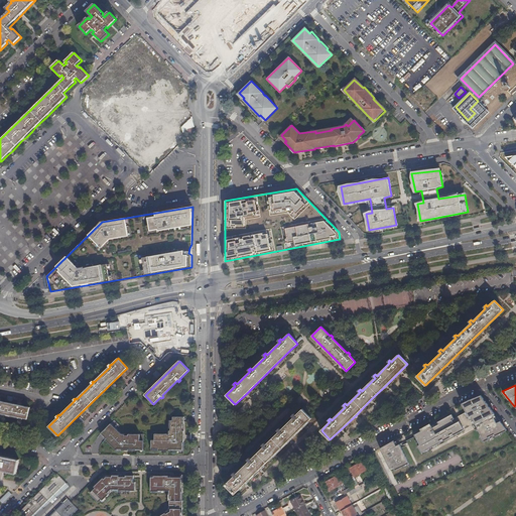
[(491,437),(504,430),(506,428),(481,395),(470,400),(463,402),(468,411),(471,416),(473,415),(483,433),(482,433),(486,440),(491,437)]
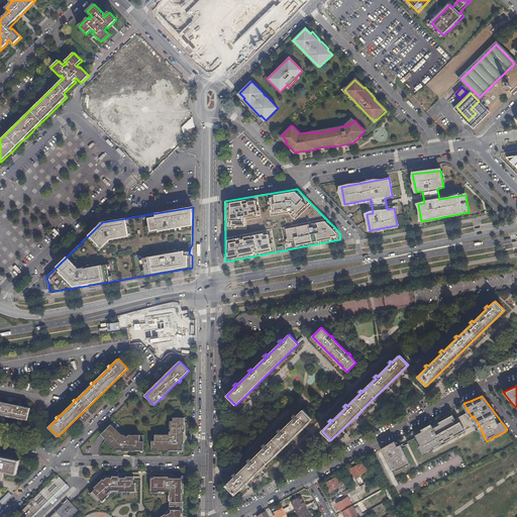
[(0,414),(27,420),(30,408),(21,406),(19,406),(19,404),(16,403),(16,405),(0,402),(0,414)]
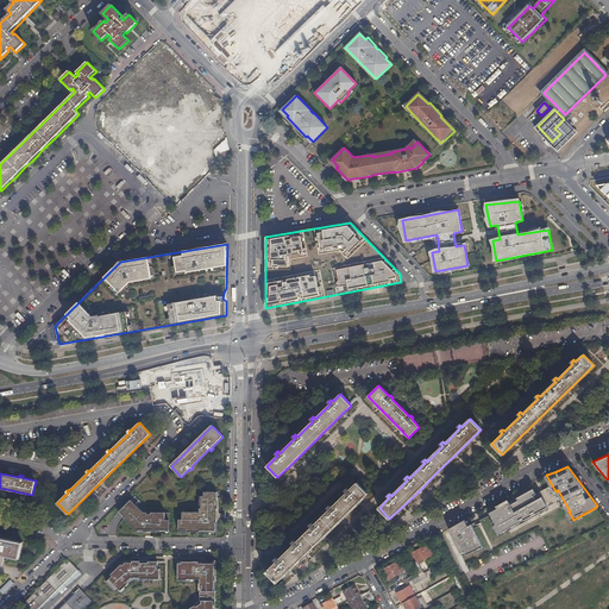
[(314,525),(312,522),(309,525),(312,527),(296,542),(294,540),(292,542),(294,545),(280,559),(277,557),(274,559),(276,562),(267,572),(277,583),(296,564),(308,552),(343,519),(360,501),(368,494),(357,483),(349,490),(347,488),(345,490),(347,493),(332,508),(330,506),(327,508),(330,509),(314,525)]
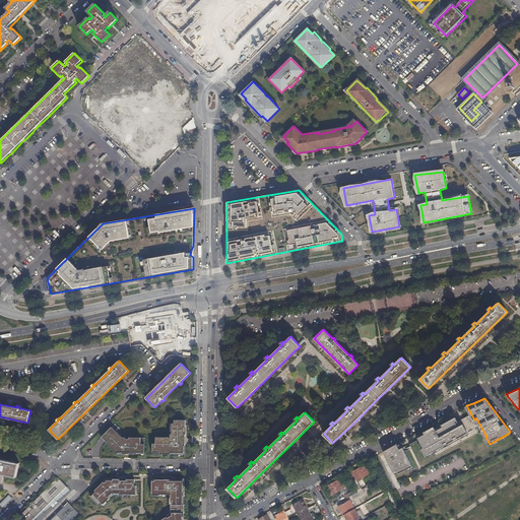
[(459,420),(456,416),(419,438),(425,447),(423,448),(427,456),(446,445),(445,443),(448,441),(449,443),(456,440),(455,438),(458,436),(459,438),(469,432),(464,424),(459,426),(457,421),(459,420)]
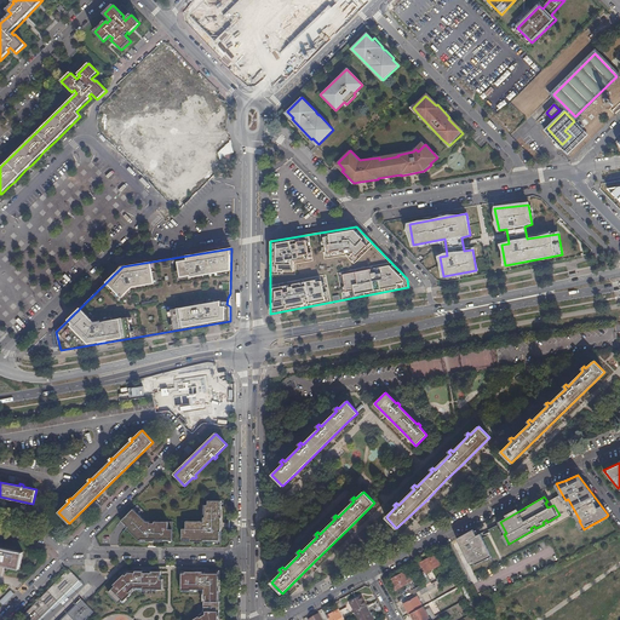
[(182,530),(182,541),(190,541),(190,544),(219,544),(219,533),(220,534),(220,520),(219,520),(219,512),(220,512),(222,503),(208,503),(208,507),(204,507),(204,524),(201,524),(202,523),(187,523),(187,530),(182,530)]
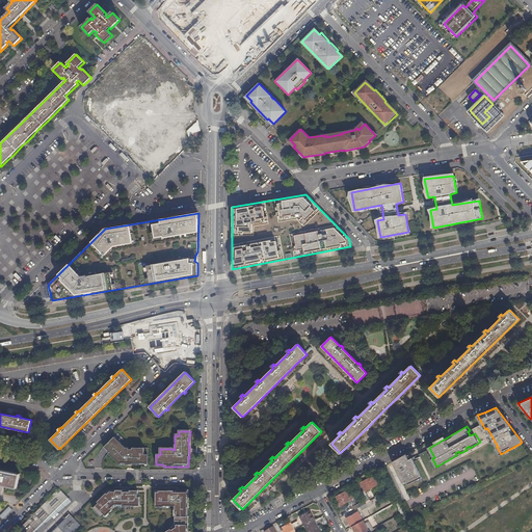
[(109,454),(121,466),(122,464),(126,464),(126,466),(136,466),(136,464),(148,464),(148,449),(133,449),(133,450),(129,450),(129,449),(126,449),(121,444),(124,441),(118,434),(105,448),(110,453),(109,454)]
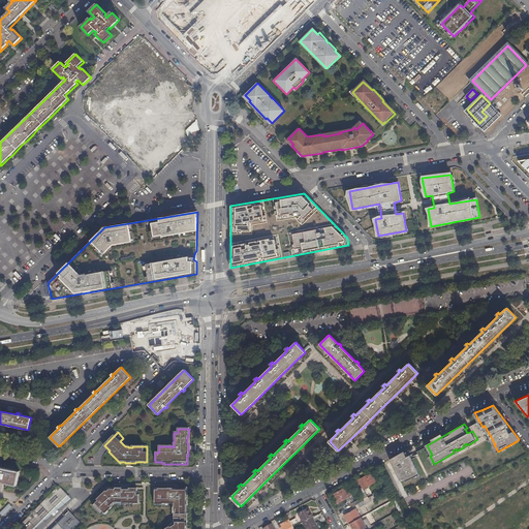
[(454,453),(434,464),(435,465),(478,441),(477,439),(467,445),(466,443),(463,445),(464,447),(457,450),(456,448),(453,450),(454,453)]
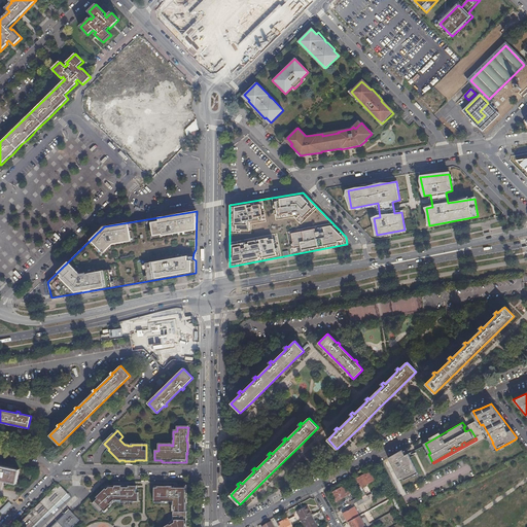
[(515,440),(501,447),(502,448),(515,441),(515,440)]
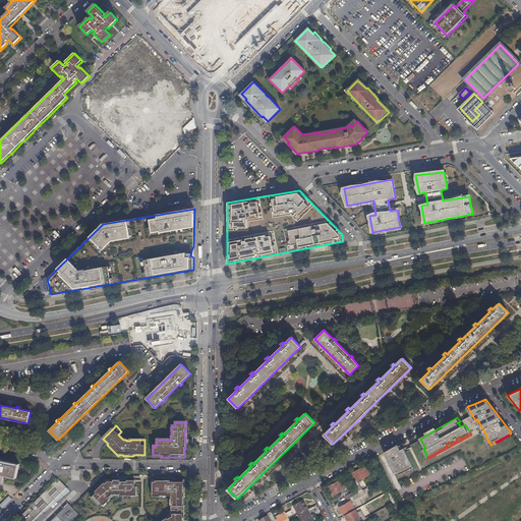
[(399,444),(385,452),(398,476),(401,474),(403,477),(416,470),(406,451),(404,448),(401,449),(399,444)]
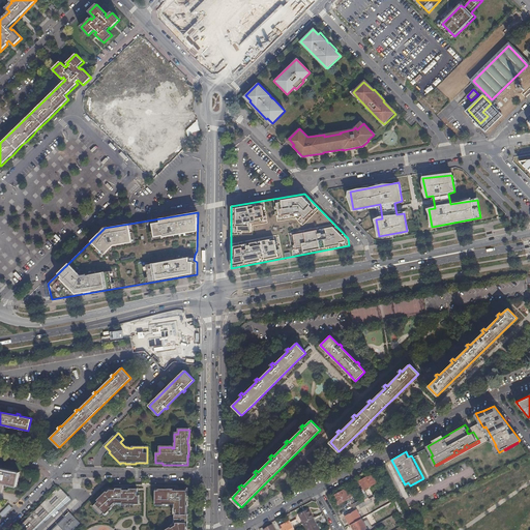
[(0,468),(0,482),(3,483),(4,482),(8,483),(8,484),(16,486),(18,472),(0,468)]
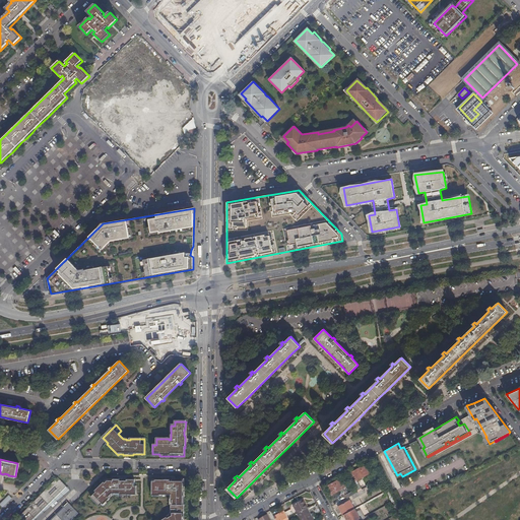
[(365,469),(363,466),(352,472),(356,480),(370,473),(368,468),(365,469)]
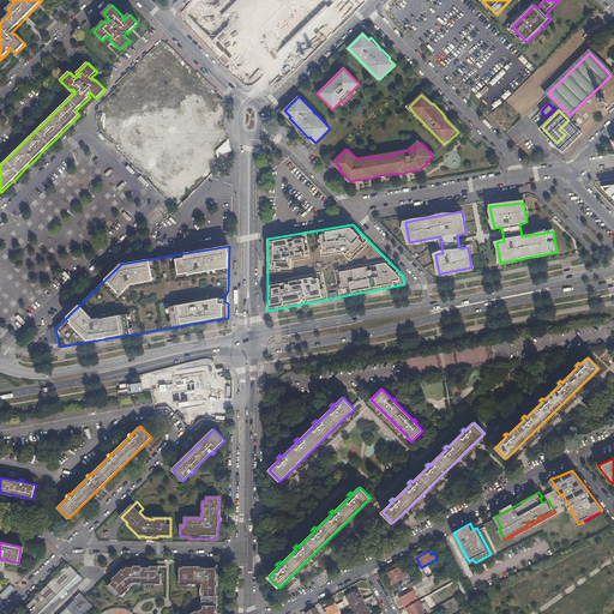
[(35,613),(77,573),(70,565),(19,613),(35,613)]
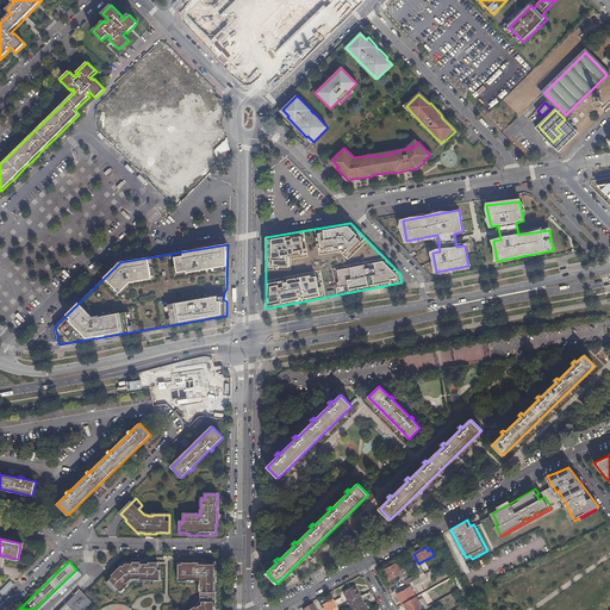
[(141,562),(125,561),(111,574),(113,577),(106,583),(117,593),(120,590),(122,591),(134,579),(134,578),(141,578),(139,582),(153,582),(153,579),(160,580),(160,570),(157,570),(157,562),(149,562),(149,564),(141,564),(141,562)]
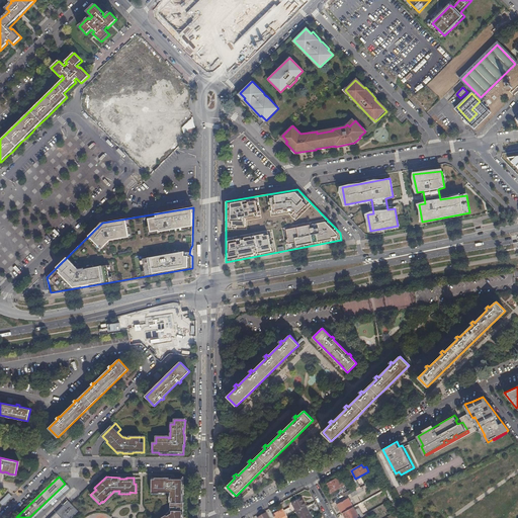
[(343,486),(339,478),(326,485),(330,494),(343,486)]
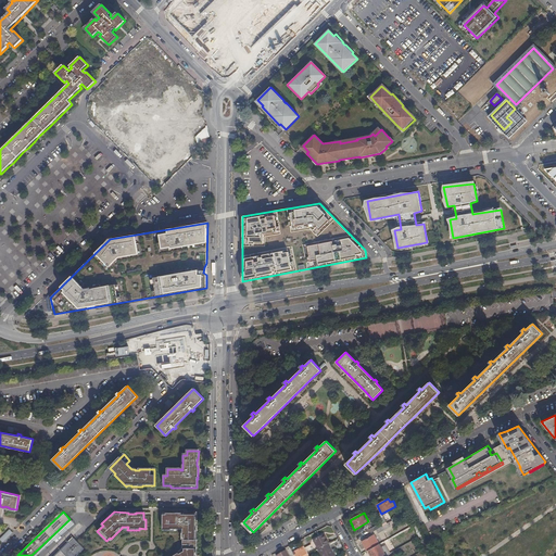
[(163,516),(162,531),(171,531),(171,530),(182,530),(182,536),(181,536),(181,541),(181,552),(173,555),(194,555),(197,541),(194,541),(196,534),(197,534),(197,518),(196,518),(196,515),(165,514),(165,516),(163,516)]
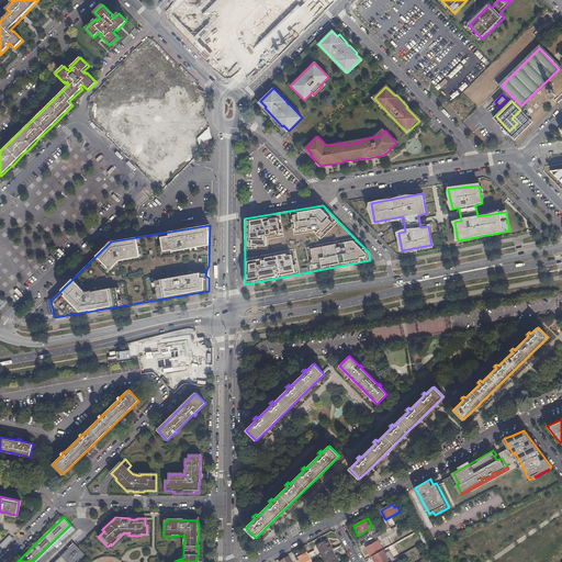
[(386,532),(391,530),(384,520),(381,523),(384,529),(386,532)]
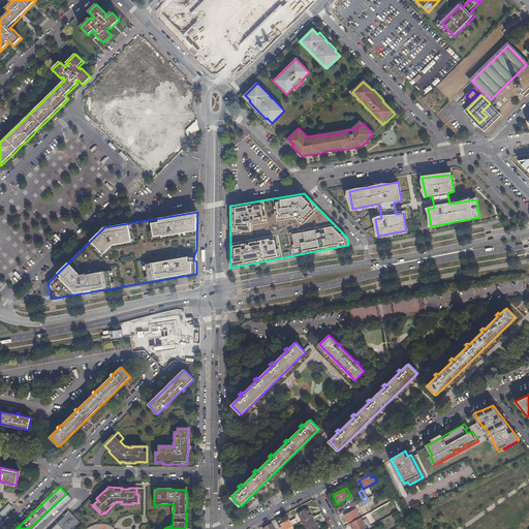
[(353,507),(358,504),(364,501),(362,498),(351,504),(353,507)]
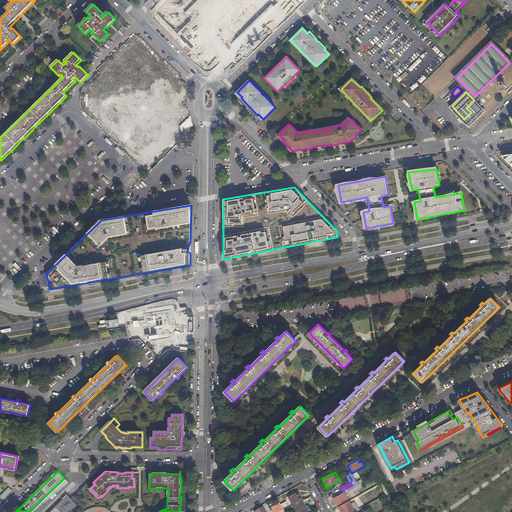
[(359,485),(358,482),(356,483),(352,485),(346,488),(348,491),(359,485)]
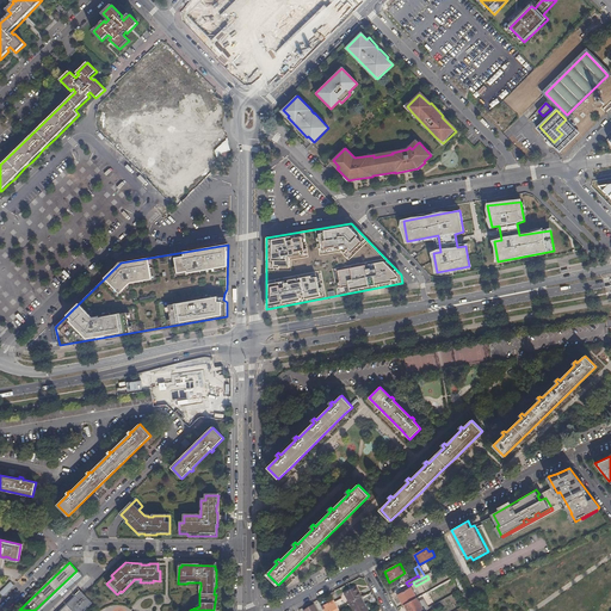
[(362,598),(362,597),(357,588),(345,594),(350,604),(362,598)]
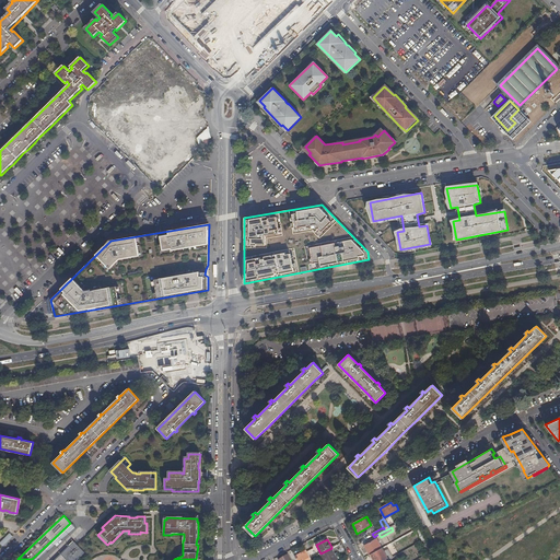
[(371,555),(382,548),(377,539),(364,546),(369,555),(371,555)]
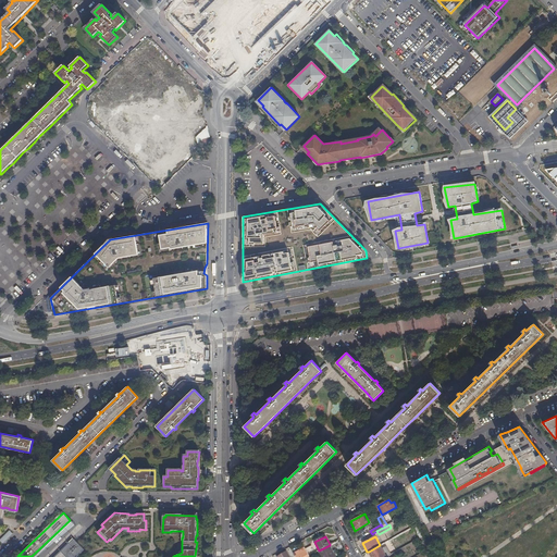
[(76,556),(85,549),(74,539),(54,556),(76,556)]
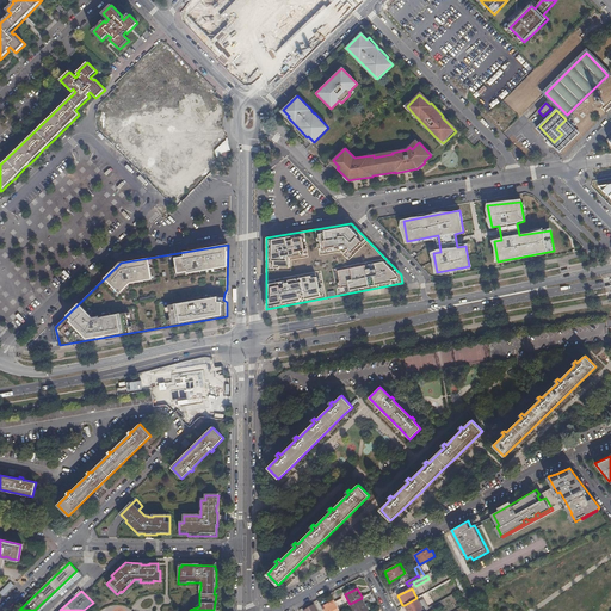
[(350,604),(353,610),(368,610),(362,598),(350,604)]
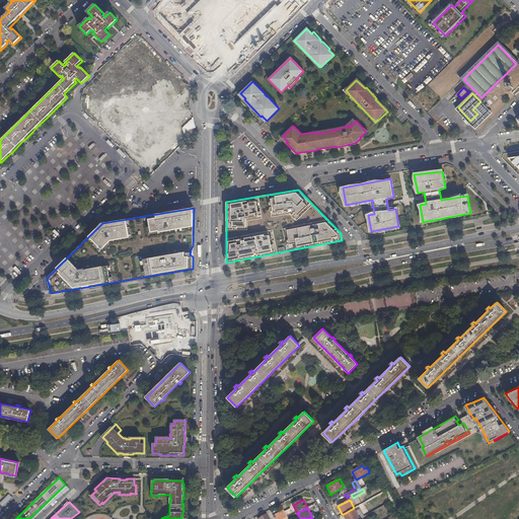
[(346,518),(359,518),(360,518),(354,508),(344,514),(346,518)]
